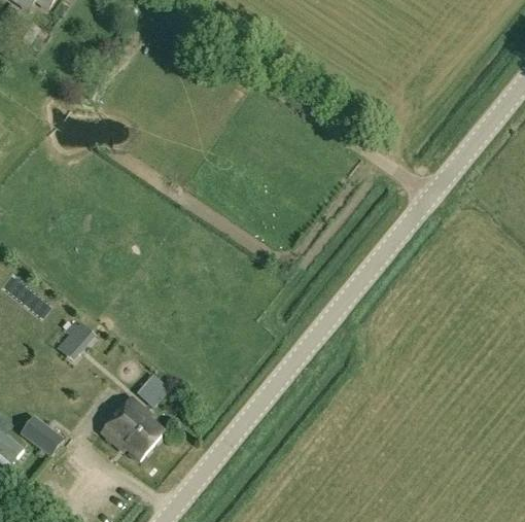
[(34,0),(46,7),(51,0),(12,0),(28,9),(34,0)]
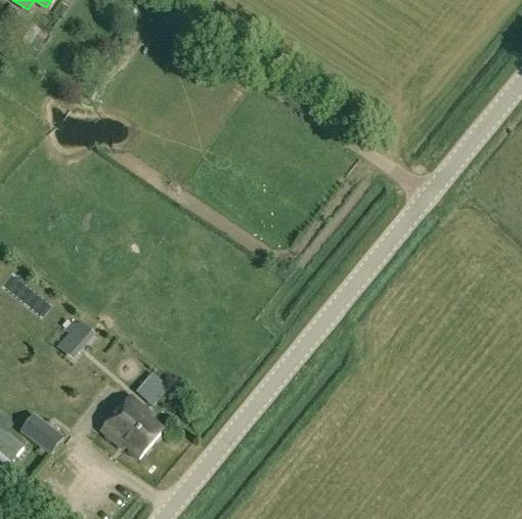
[(70,326),(88,342),(93,336),(78,322),(76,325),(73,322),(70,326)]
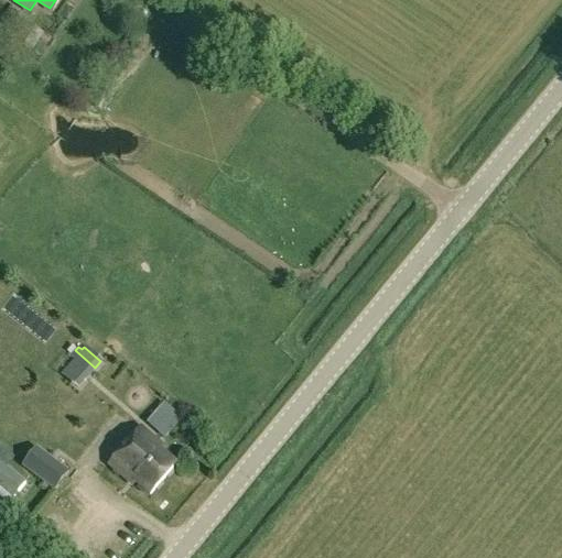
[(174,461),(161,450),(164,446),(139,425),(107,462),(130,483),(133,479),(148,491),(174,461)]
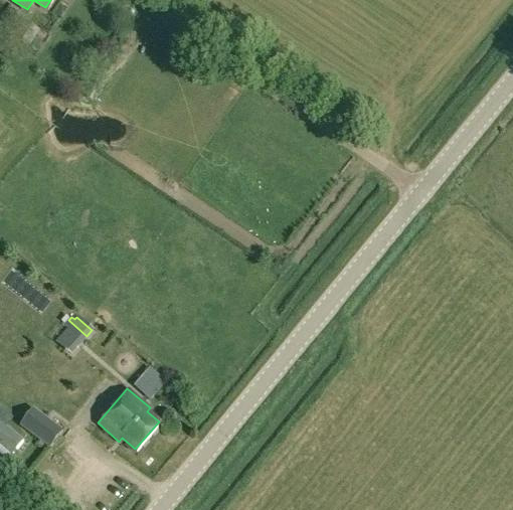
[(18,422),(48,446),(60,430),(30,406),(18,422)]
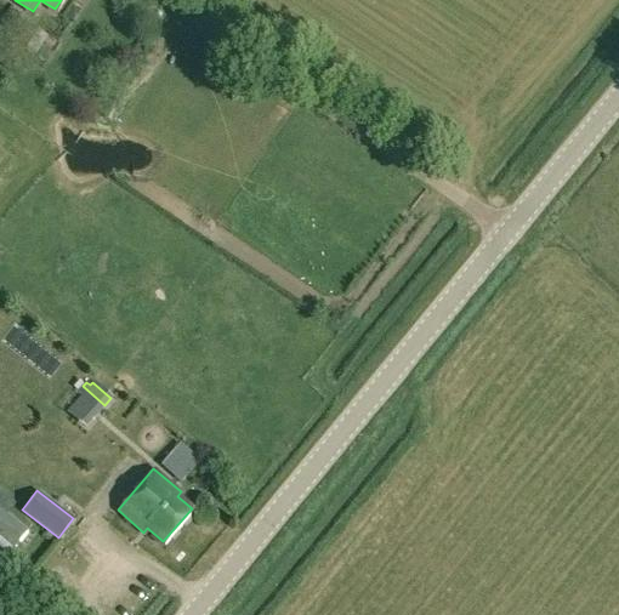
[(24,527),(0,507),(0,534),(12,544),(24,527)]
